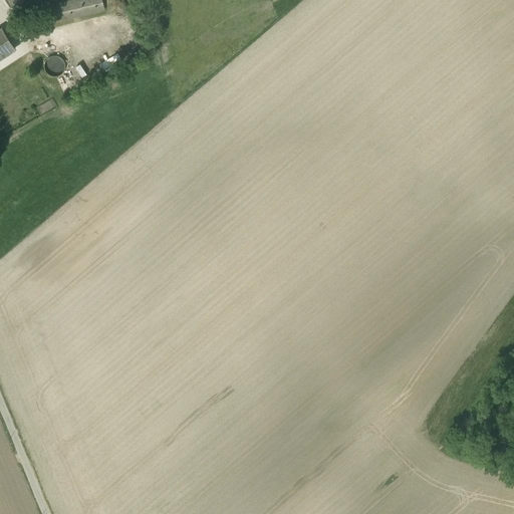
[(106,10),(103,0),(71,0),(52,5),(57,23),(106,10)]
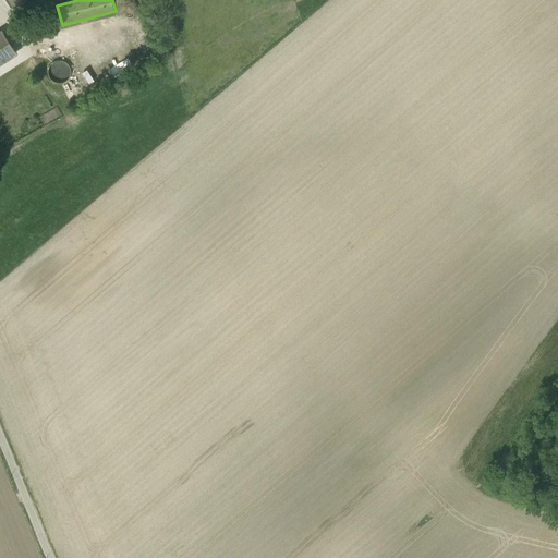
[(0,65),(19,53),(2,29),(0,31),(0,65)]
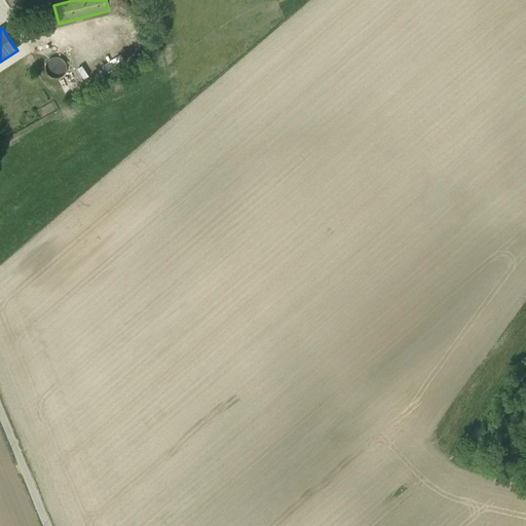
[(107,69),(124,62),(122,55),(104,62),(107,69)]
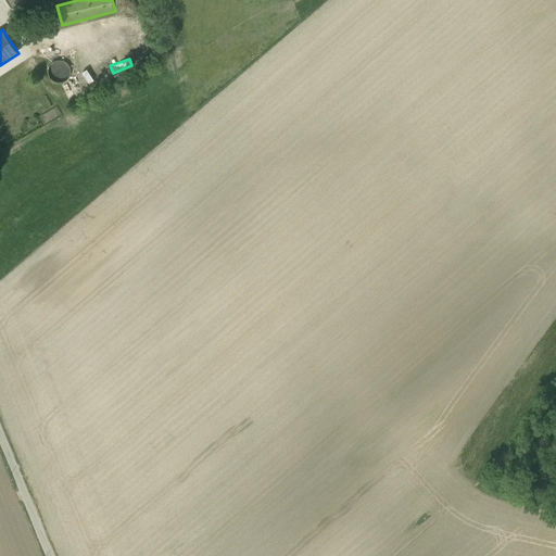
[(49,66),(48,70),(48,74),(49,77),(51,79),(54,81),(58,83),(62,83),(65,80),(68,78),(70,74),(71,71),(70,66),(67,63),(64,61),(60,60),(57,60),(53,62),(51,64),(49,66)]
